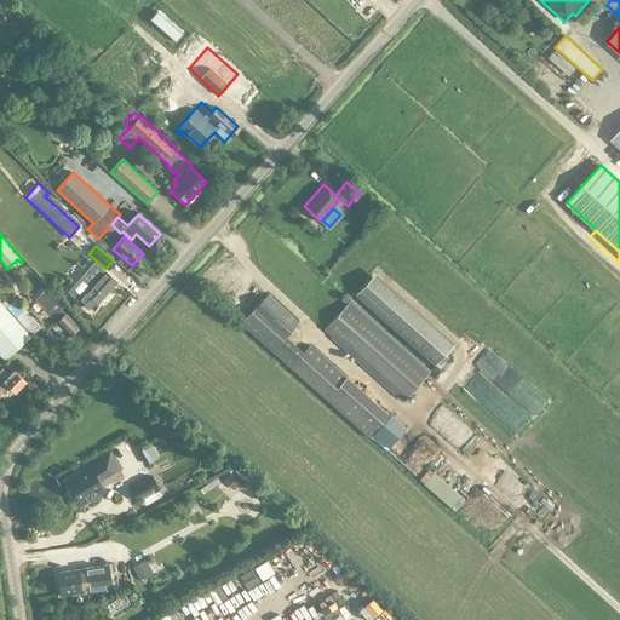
[(98,267),(90,275),(95,279),(85,290),(84,288),(75,298),(87,309),(95,302),(97,303),(115,282),(103,270),(98,267)]
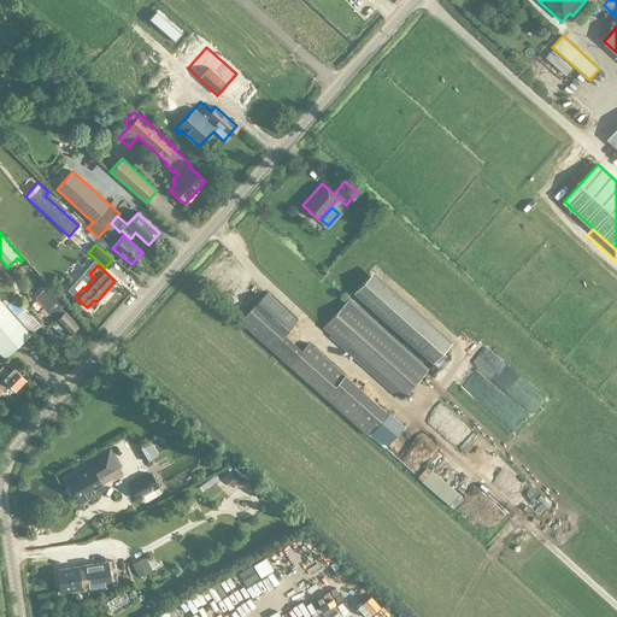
[(368,276),(353,292),(434,362),(448,346),(368,276)]
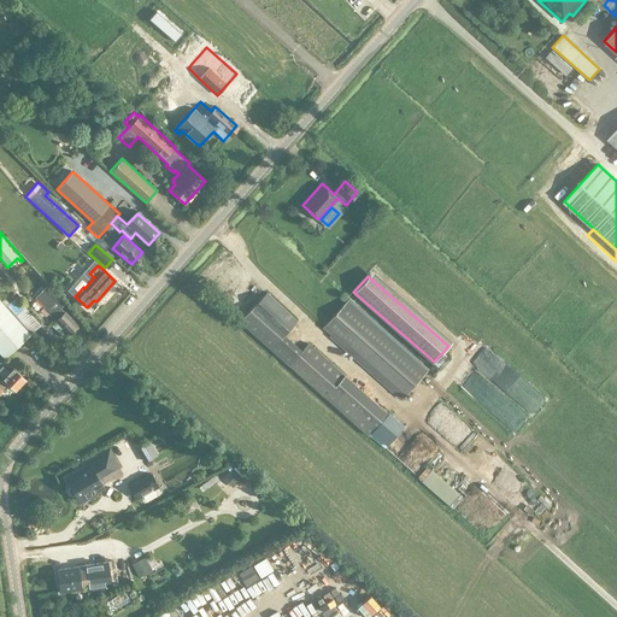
[(64,304),(46,286),(35,298),(43,306),(40,310),(43,313),(47,311),(69,334),(77,325),(60,307),(64,304)]
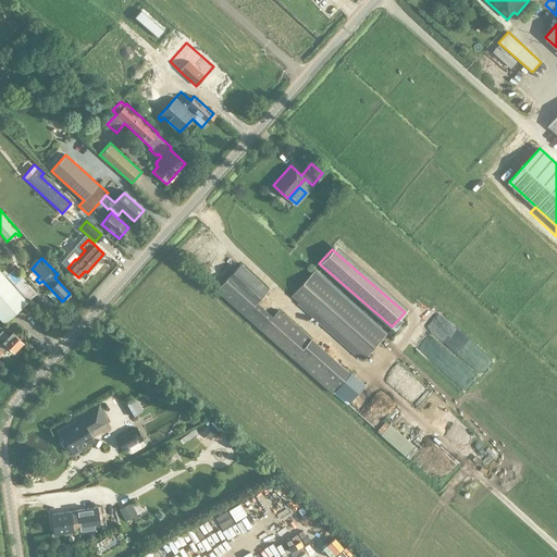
[(215,289),(248,319),(332,394),(350,373),(279,309),(272,316),(257,301),(268,288),(240,263),(215,289)]
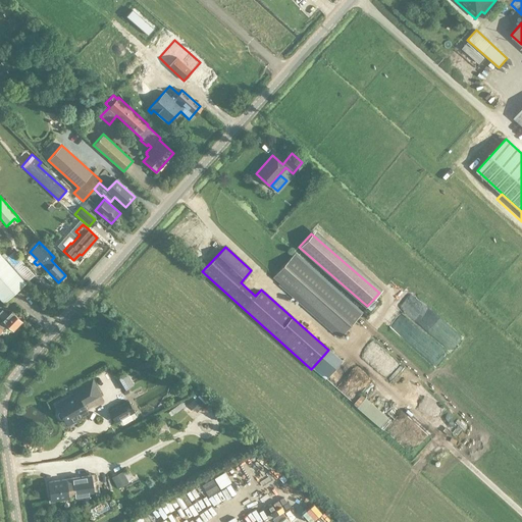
[(25,282),(0,253),(0,299),(3,302),(25,282)]
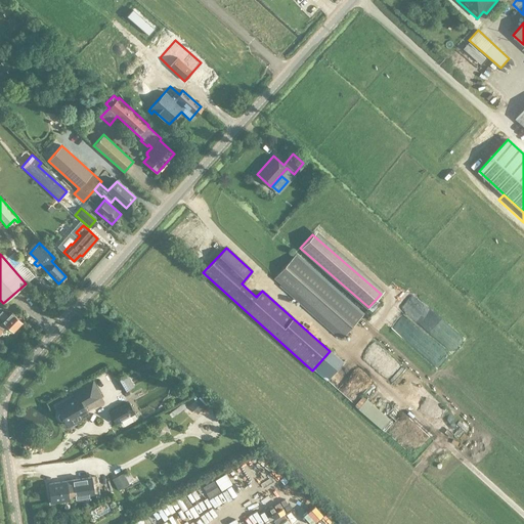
[(342,339),(363,314),(296,254),(273,278),(342,339)]
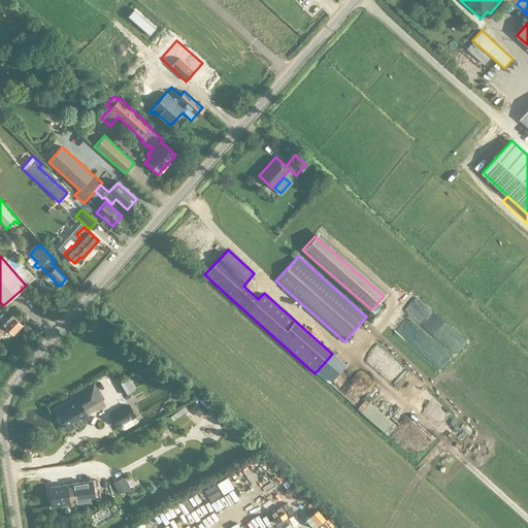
[(12,334),(22,325),(11,315),(7,319),(1,314),(0,315),(0,320),(3,324),(0,326),(0,336),(7,329),(12,334)]
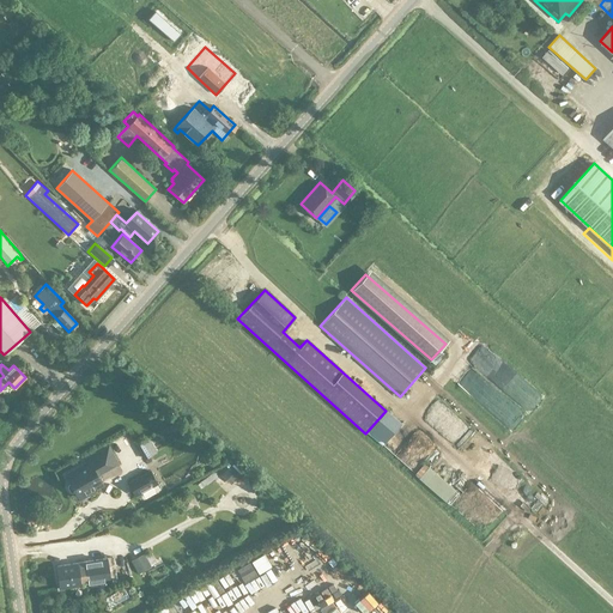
[(155,453),(147,439),(138,447),(145,459),(155,453)]
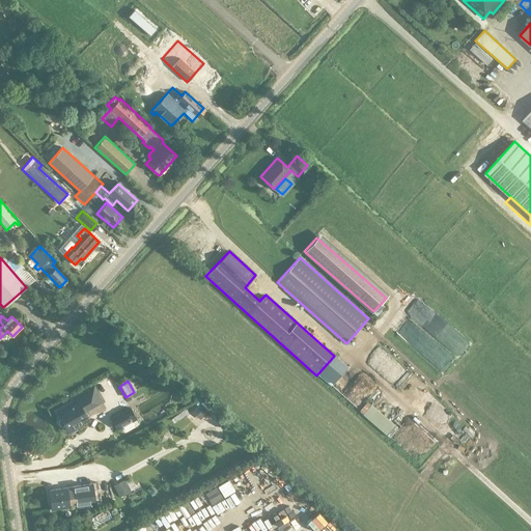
[(79,402),(70,408),(68,407),(58,413),(62,419),(60,420),(60,422),(62,426),(64,426),(66,425),(66,426),(73,423),(75,427),(76,426),(78,426),(82,424),(82,423),(89,419),(85,413),(103,402),(94,387),(76,398),(79,402)]
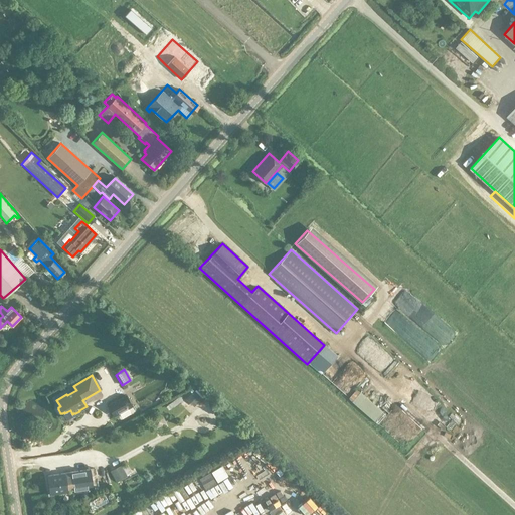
[(360,388),(352,397),(376,419),(384,410),(360,388)]
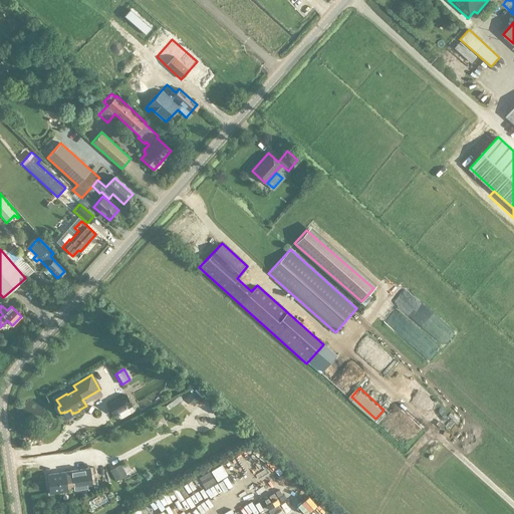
[(185,397),(194,406),(202,398),(193,389),(185,397)]
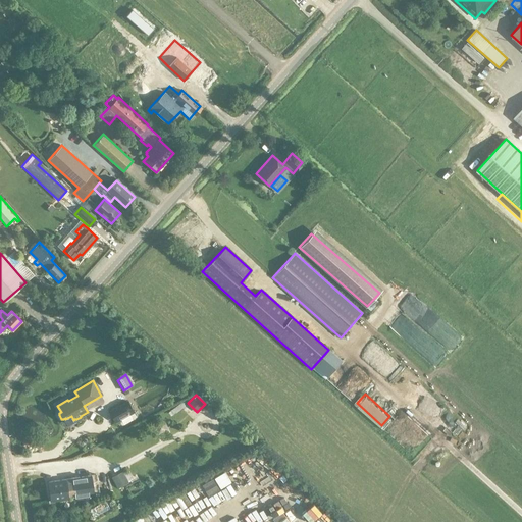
[(111,411),(117,422),(135,412),(128,401),(111,411)]
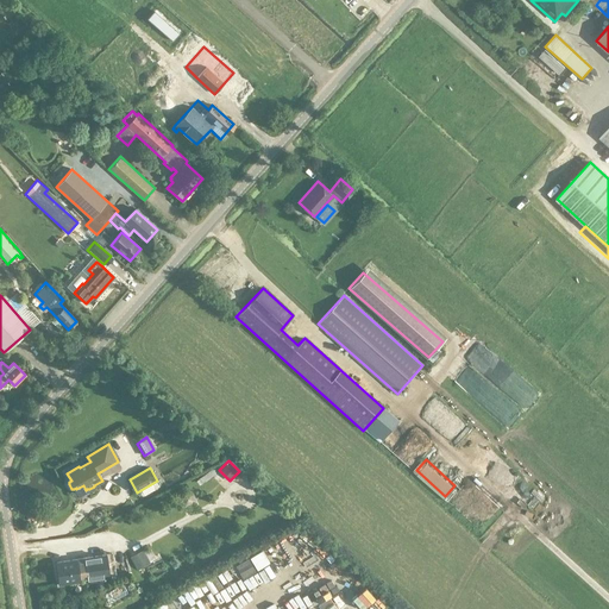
[(171,540),(174,552),(196,547),(193,535),(171,540)]
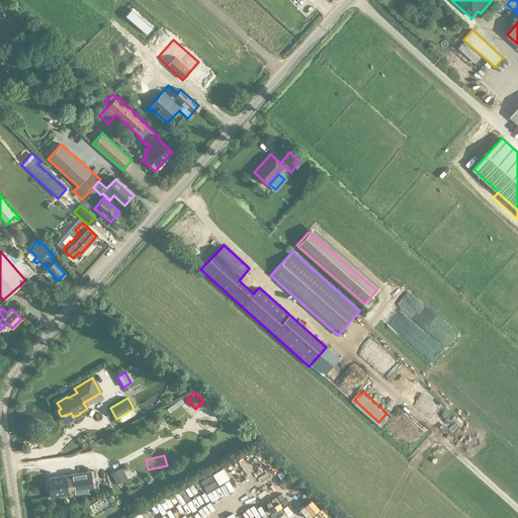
[(110,473),(116,485),(126,479),(120,467),(110,473)]
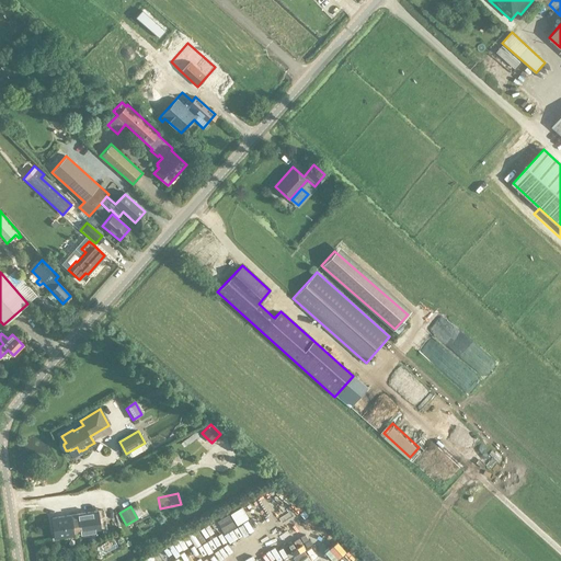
[(55,537),(101,531),(98,511),(52,517),(55,537)]
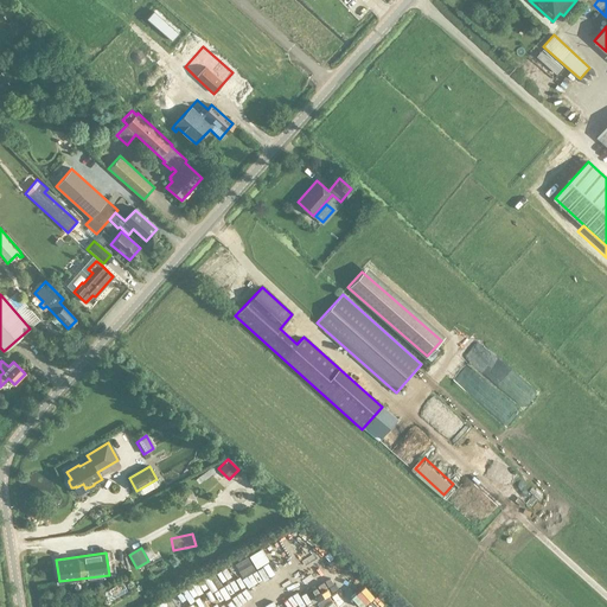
[(110,600),(129,589),(125,581),(106,592),(110,600)]
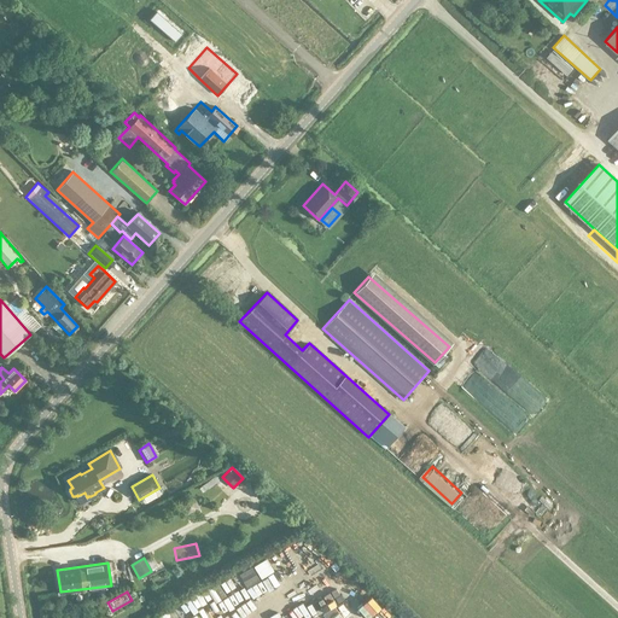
[(361,601),(365,606),(360,608),(366,617),(382,607),(373,594),(361,601)]
